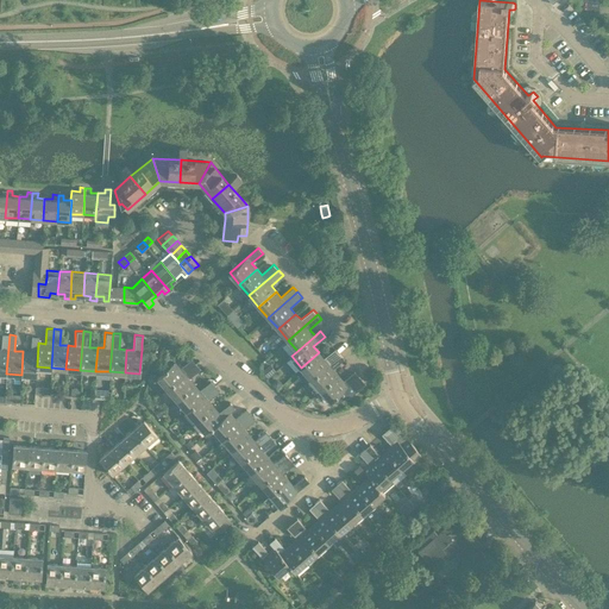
[(36,375),(37,366),(38,343),(39,337),(31,337),(30,352),(23,351),(22,375),(36,375)]
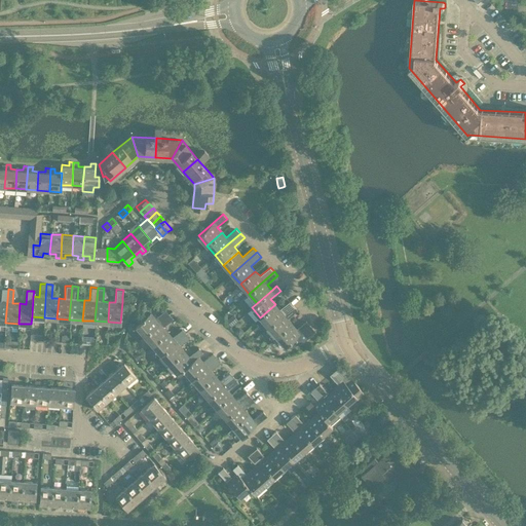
[(268,327),(294,305),(290,300),(279,309),(275,304),(260,317),(268,327)]
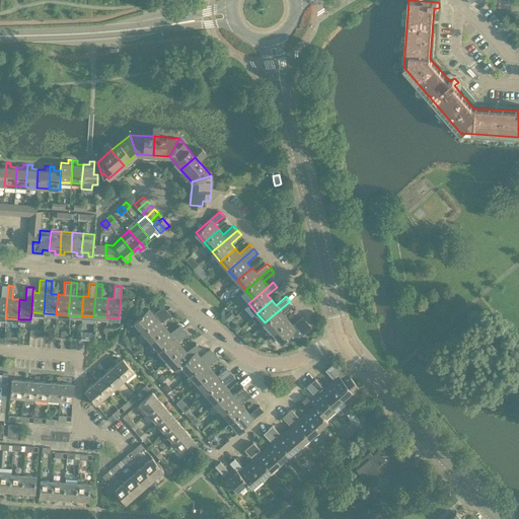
[(284,314),(294,305),(290,301),(265,322),(273,332),(288,319),(284,314)]
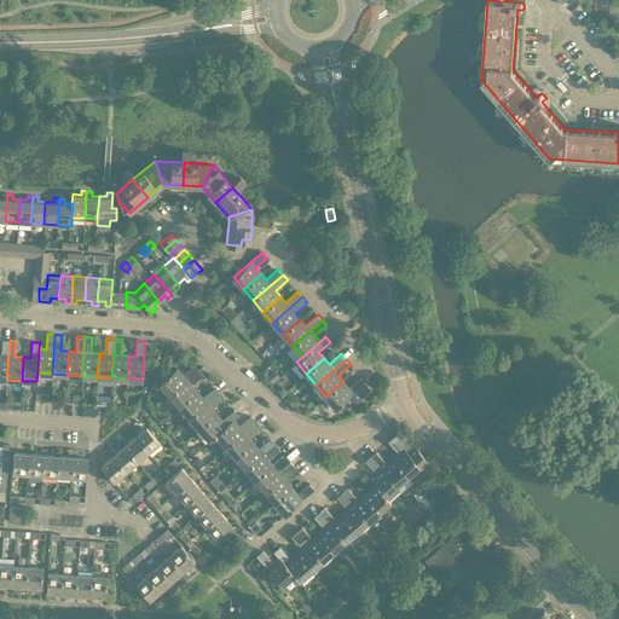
[(169,395),(200,369),(195,363),(183,374),(177,368),(160,383),(169,395)]
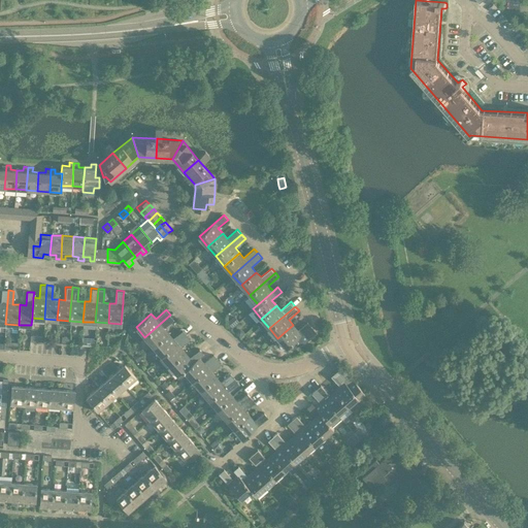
[(164,328),(174,319),(170,315),(144,337),(153,347),(168,333),(164,328)]
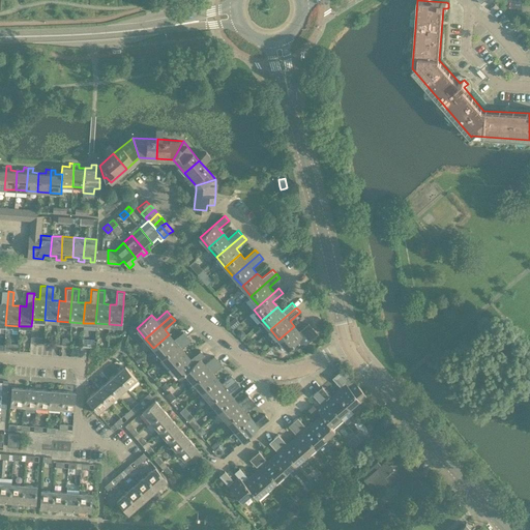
[(239,322),(235,318),(229,323),(232,328),(239,322)]
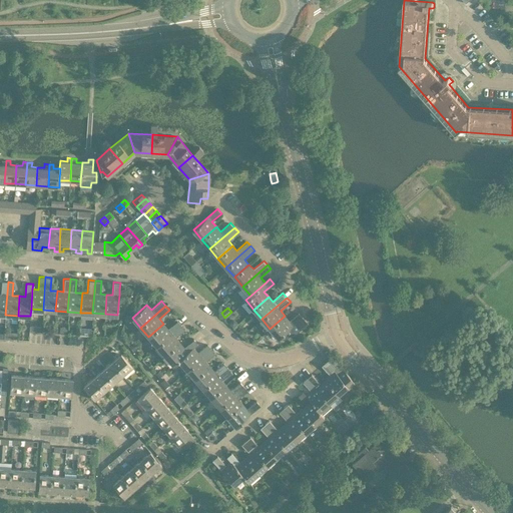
[(309,323),(303,317),(299,312),(289,321),(285,316),(270,329),(279,338),(281,336),(283,339),(298,332),(309,323)]
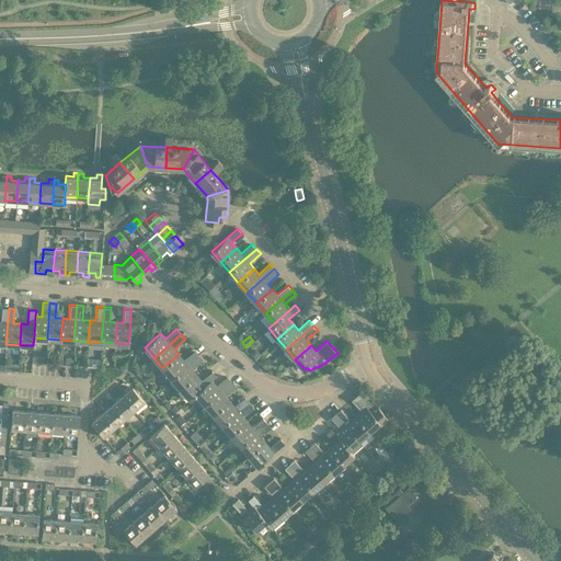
[(260,353),(255,348),(250,353),(254,358),(260,353)]
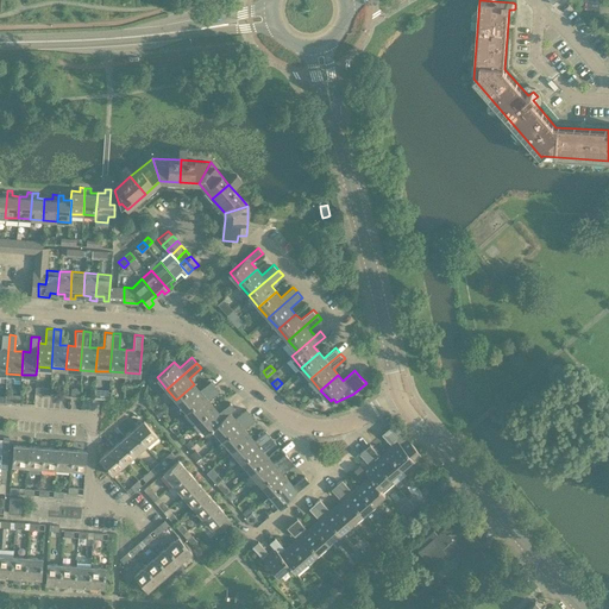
[(187,410),(215,384),(211,380),(199,389),(194,384),(176,400),(187,410)]
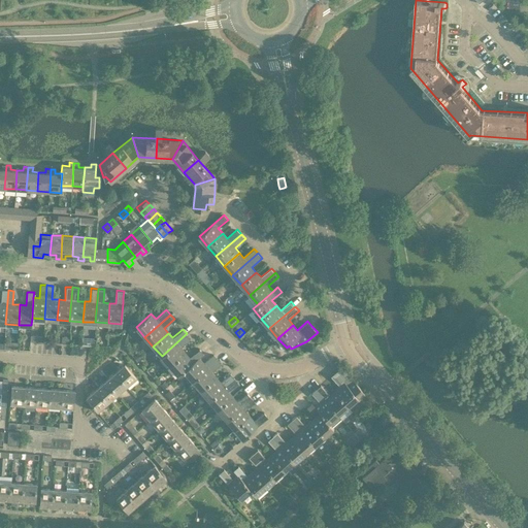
[(180,348),(191,338),(187,333),(162,356),(170,365),(185,353),(180,348)]
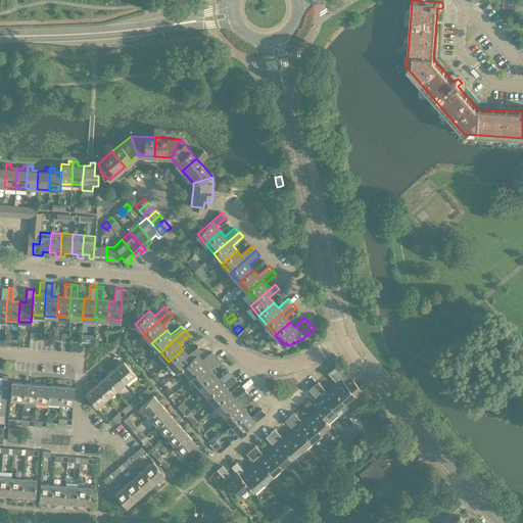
[(85,341),(87,342),(90,342),(93,342),(94,333),(86,332),(85,341)]
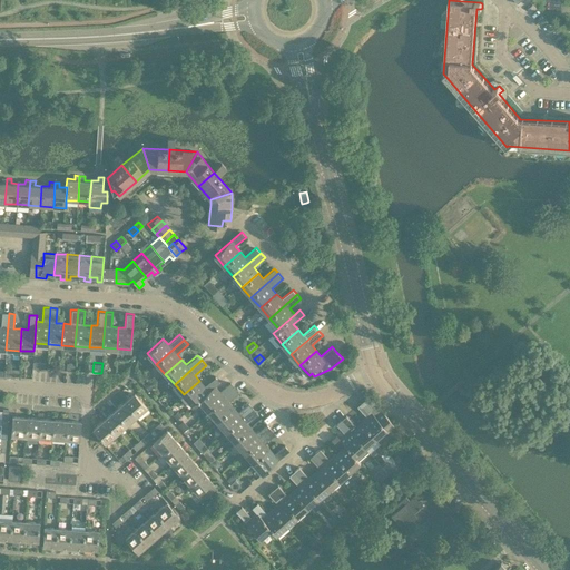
[(215,385),(219,381),(215,375),(204,385),(199,381),(184,394),(193,405),(198,400),(215,385)]
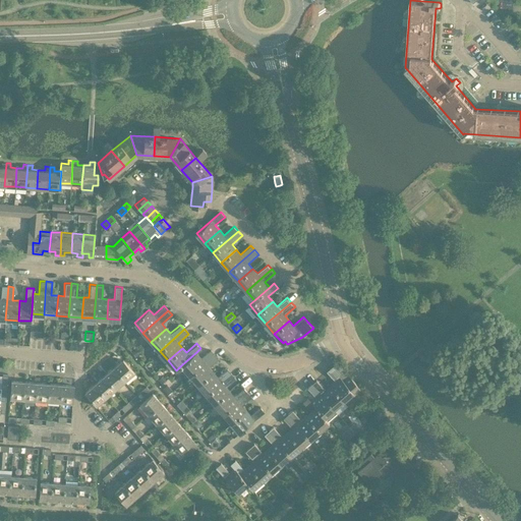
[(190,375),(215,353),(211,349),(200,357),(196,352),(181,365),(190,375)]
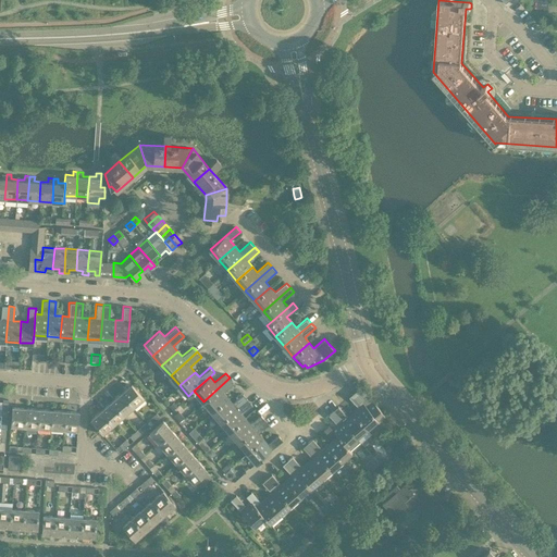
[(223,392),(234,383),(230,378),(203,401),(212,411),(227,397),(223,392)]
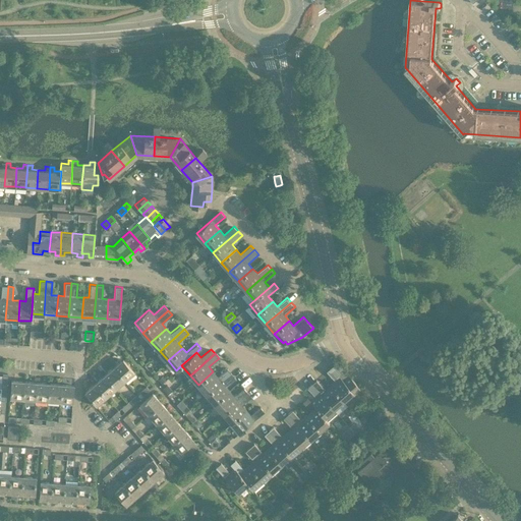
[(124,381),(134,372),(123,359),(113,367),(124,381)]
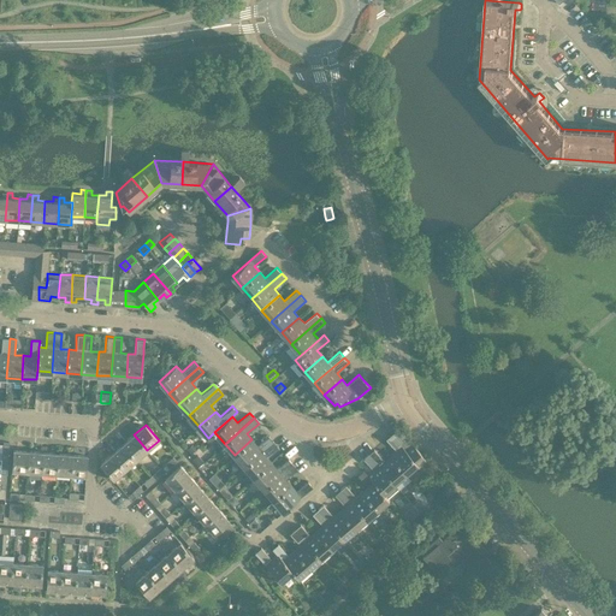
[(422,469),(431,463),(400,427),(386,439),(397,450),(391,456),(406,474),(418,463),(422,469)]
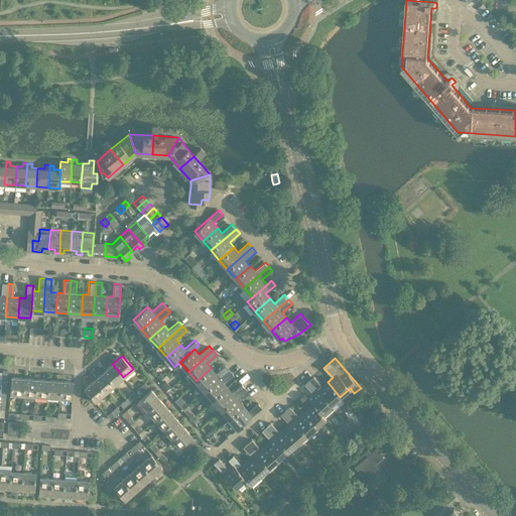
[(114,385),(123,377),(112,364),(103,372),(114,385)]
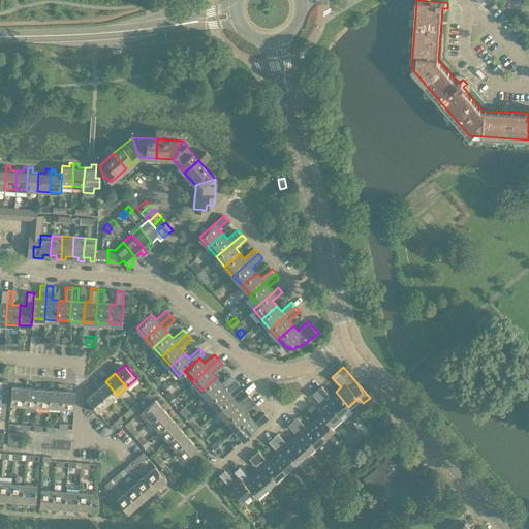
[(210,401),(235,378),(230,373),(220,382),(216,377),(201,391),(210,401)]
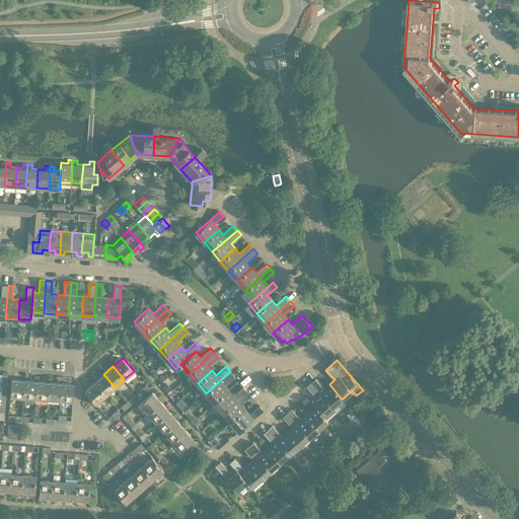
[(224,384),(234,375),(230,371),(206,393),(214,402),(228,389),(224,384)]
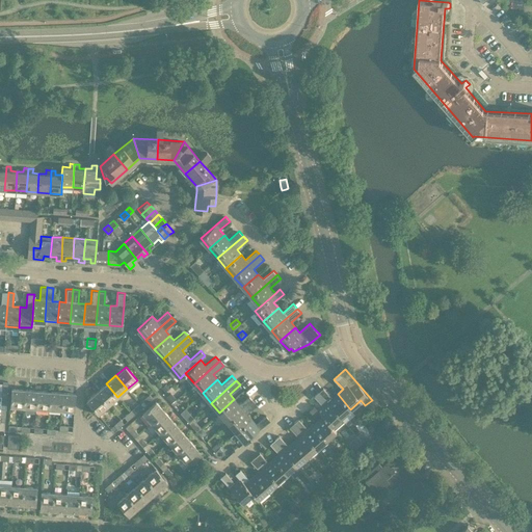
[(108,405),(117,397),(106,383),(96,392),(108,405)]
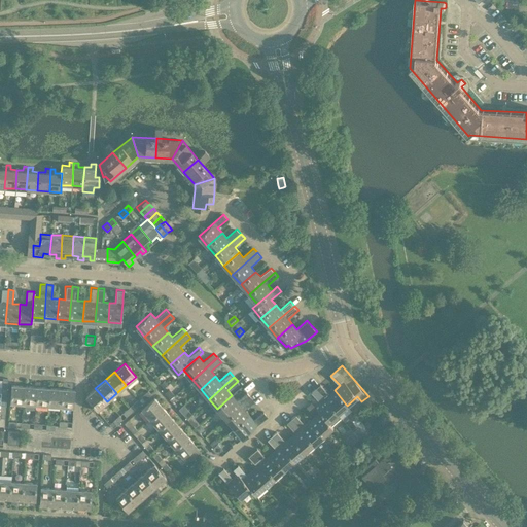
[(335,390),(329,394),(320,384),(316,388),(338,414),(347,406),(335,390)]
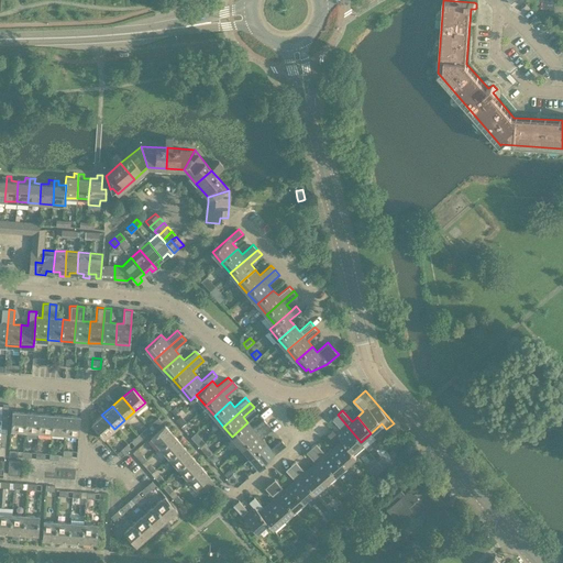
[(24,431),(25,412),(12,411),(11,430),(24,431)]
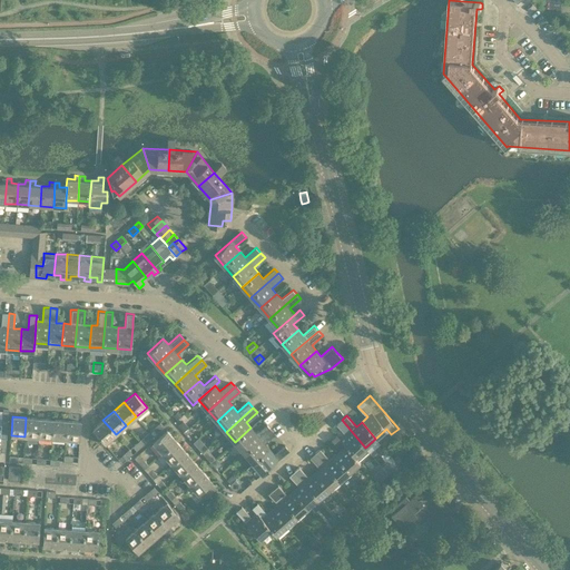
[(39,438),(40,418),(26,418),(25,436),(39,438)]
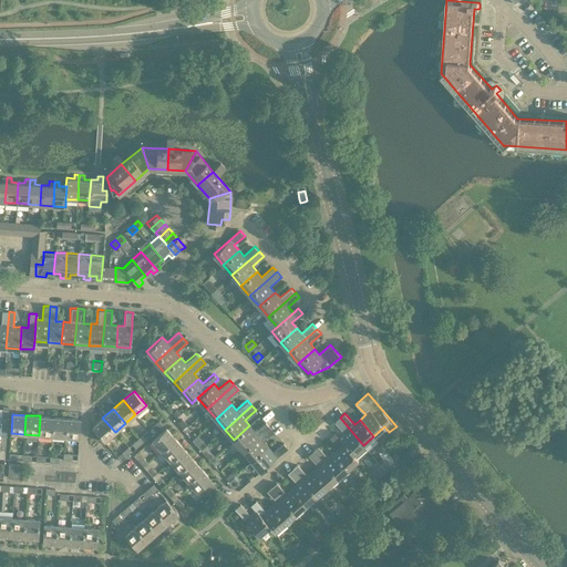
[(52,436),(53,416),(40,415),(39,435),(52,436)]
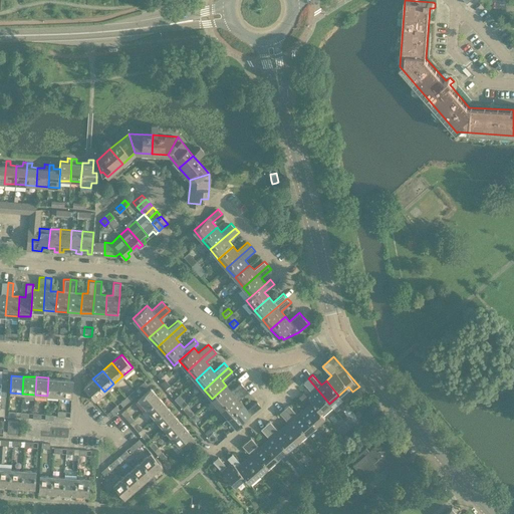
[(59,397),(60,378),(48,377),(47,396),(59,397)]
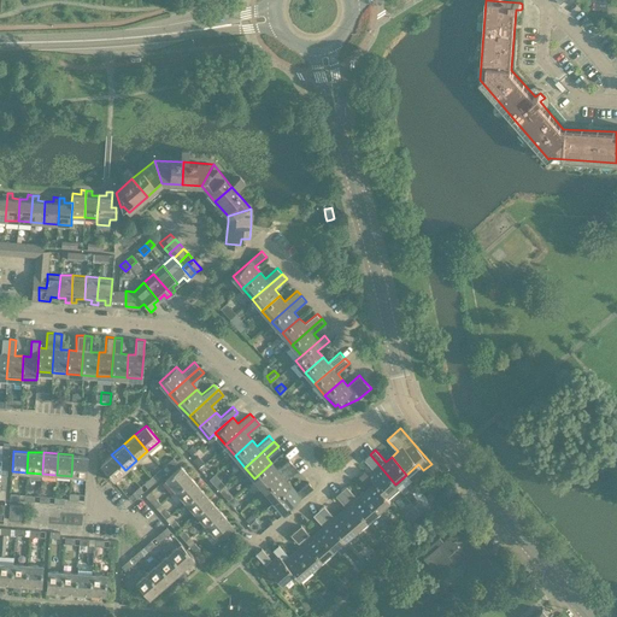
[(86,476),(88,456),(72,454),(71,476),(86,476)]
